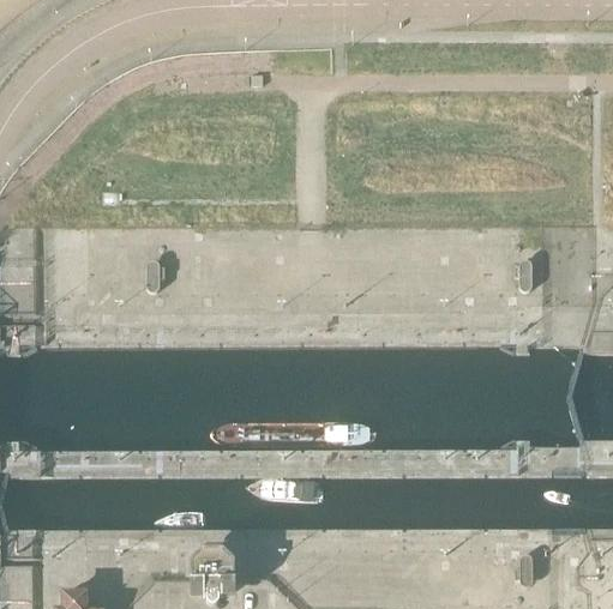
[(251,84),(263,84),(263,73),(251,73),(251,84)]
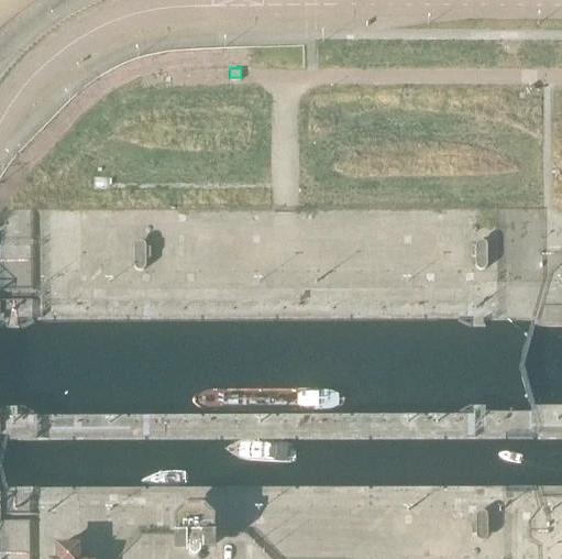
[(475,241),(475,243),(474,243),(471,243),(471,253),(474,253),(475,253),(475,262),(475,263),(476,264),(477,265),(478,266),(481,266),(482,267),(484,266),(485,266),(486,264),(487,262),(487,243),(487,241),(486,240),(485,239),(484,238),(482,238),(481,237),(478,238),(477,238),(476,239),(475,241)]
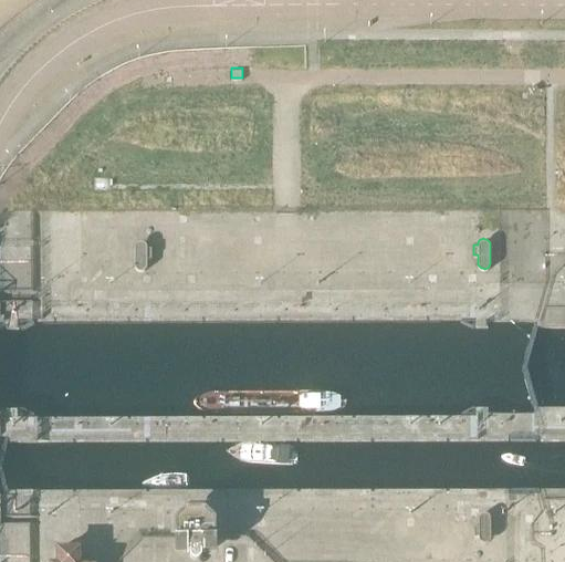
[(137,240),(136,241),(135,243),(135,245),(135,263),(135,266),(136,267),(137,268),(138,268),(140,269),(142,269),(143,269),(144,268),(145,267),(146,266),(147,264),(147,262),(147,256),(148,256),(152,256),(152,246),(149,246),(147,246),(147,243),(146,242),(145,241),(144,240),(143,239),(142,239),(139,239),(138,240),(137,240)]
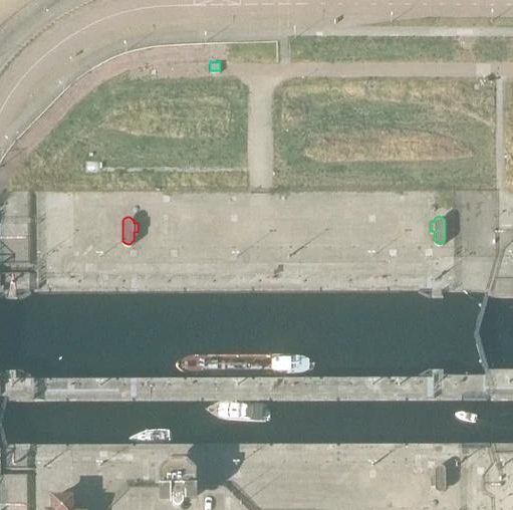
[(431,475),(431,485),(446,485),(446,476),(446,469),(446,468),(445,467),(445,466),(444,465),(443,464),(442,463),(441,463),(439,463),(438,464),(437,464),(436,465),(435,466),(435,468),(435,469),(435,475),(431,475)]
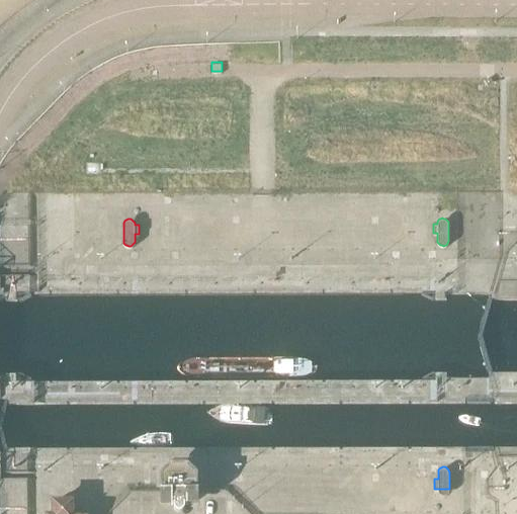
[(186,502),(188,503),(198,502),(198,488),(194,488),(194,478),(194,474),(187,467),(172,467),(165,475),(165,478),(165,488),(161,488),(161,503),(174,502),(174,504),(174,505),(174,506),(175,508),(176,509),(177,509),(178,510),(180,510),(181,510),(182,509),(183,509),(184,508),(185,506),(186,505),(186,504),(186,502)]
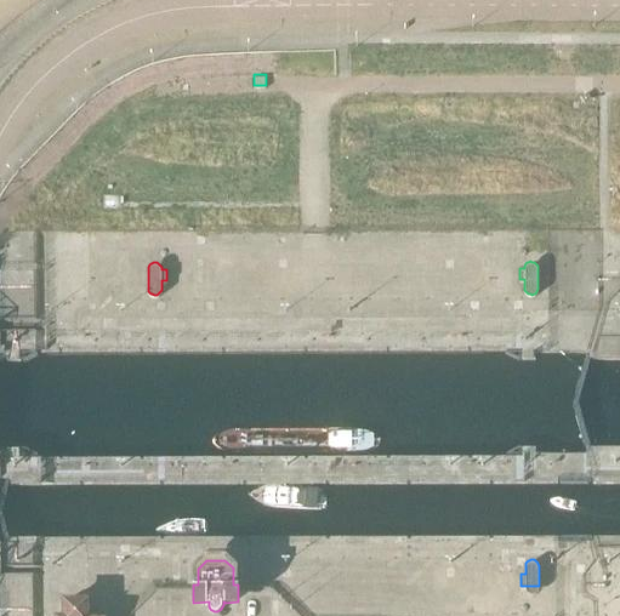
[(63,608),(56,608),(56,615),(102,615),(103,610),(85,610),(85,591),(63,591),(63,608)]
